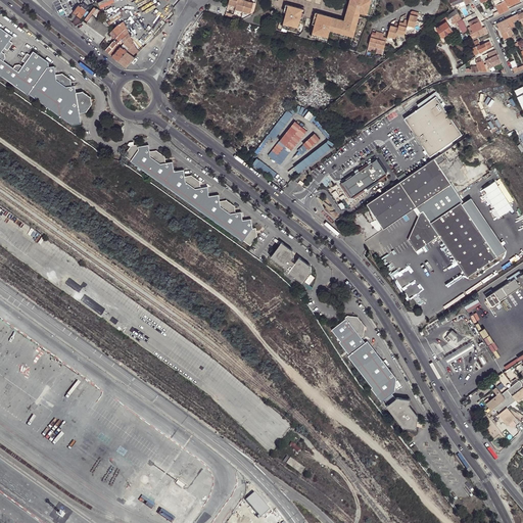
[(229,0),(228,4),(236,6),(235,9),(250,13),(253,3),(249,2),(250,1),(249,0),(241,0),(242,1),(239,0),(229,0)]
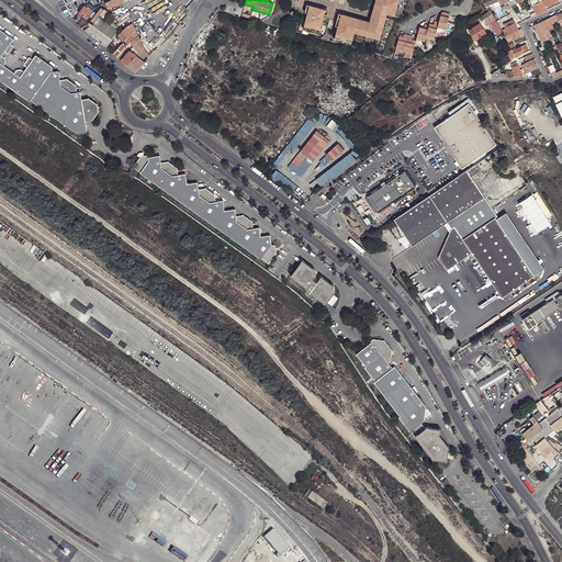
[(369,25),(340,18),(339,22),(335,37),(352,42),(355,32),(366,35),(374,37),(380,40),(384,25),(386,18),(386,14),(397,17),(401,0),(379,0),(375,14),(372,13),(370,21),(369,25)]
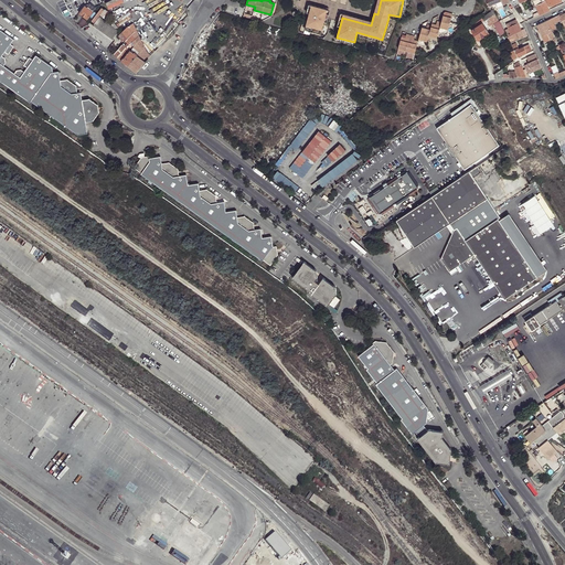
[(532,0),(535,6),(540,14),(550,10),(545,1),(544,0),(532,0)]
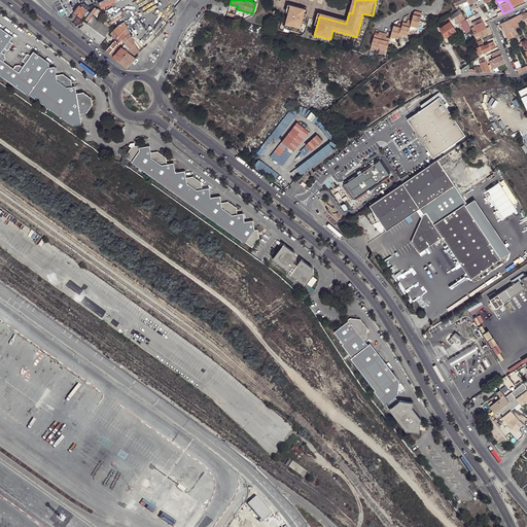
[(90,7),(84,3),(79,6),(86,11),(90,7)]
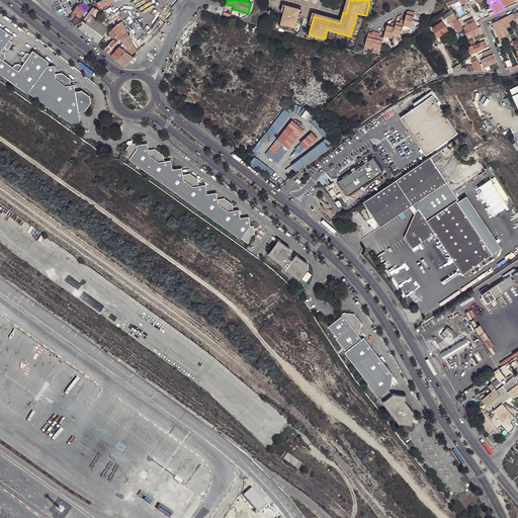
[(85,11),(78,6),(73,11),(80,17),(85,11)]
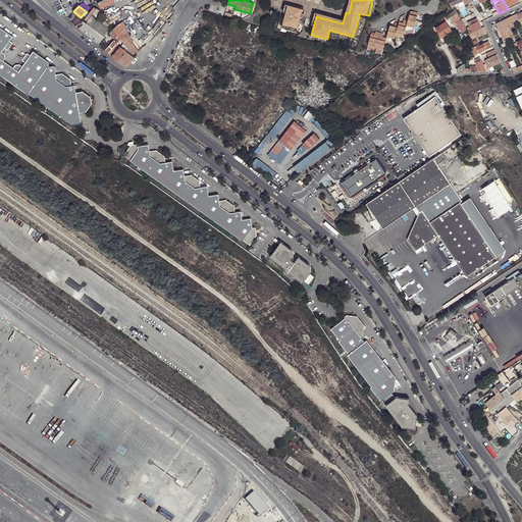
[(301,15),(302,12),(286,8),(285,12),(284,18),(282,25),(297,29),(301,15)]
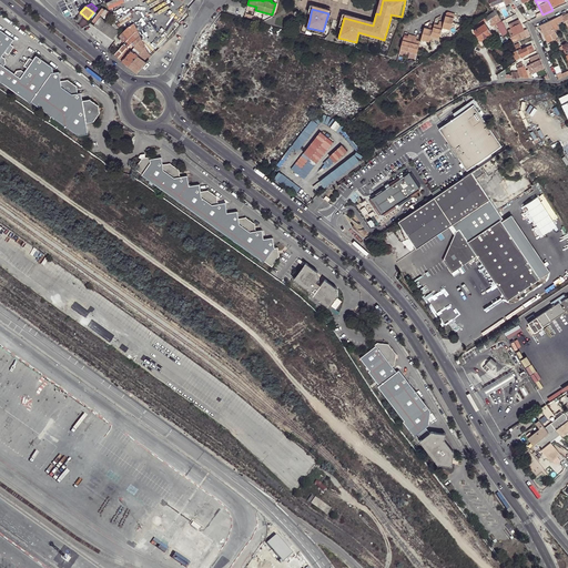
[(496,10),(494,11),(486,18),(487,20),(492,27),(497,23),(500,20),(496,10)]
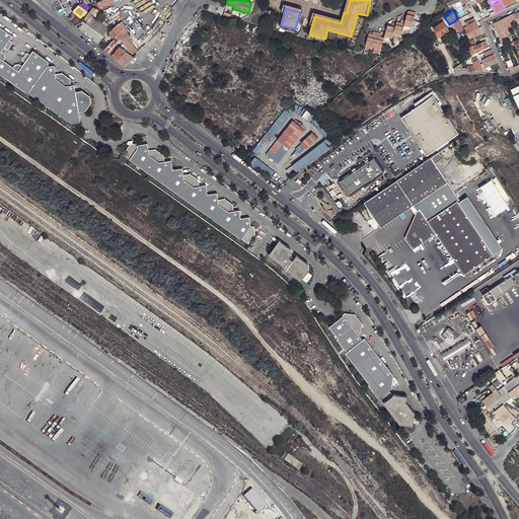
[(412,27),(416,13),(412,12),(411,15),(406,14),(405,20),(401,19),(400,23),(396,22),(396,24),(392,22),(391,26),(387,25),(384,35),(392,38),(393,32),(401,34),(404,24),(412,27)]
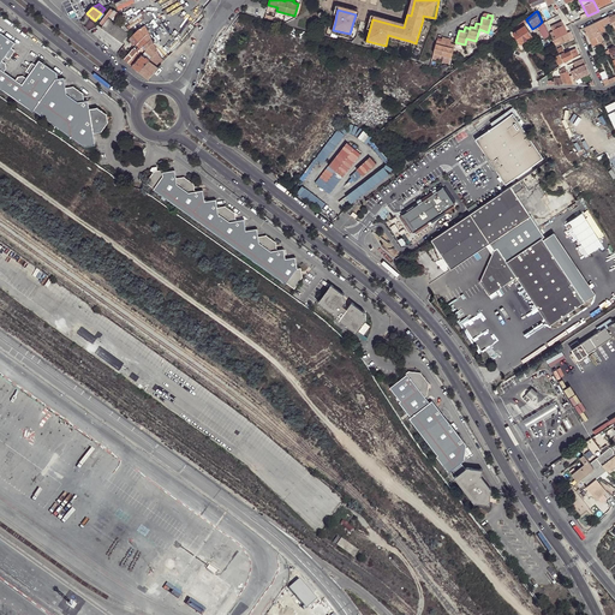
[(374,17),(372,19),(404,28),(405,23),(376,16),(374,17)]
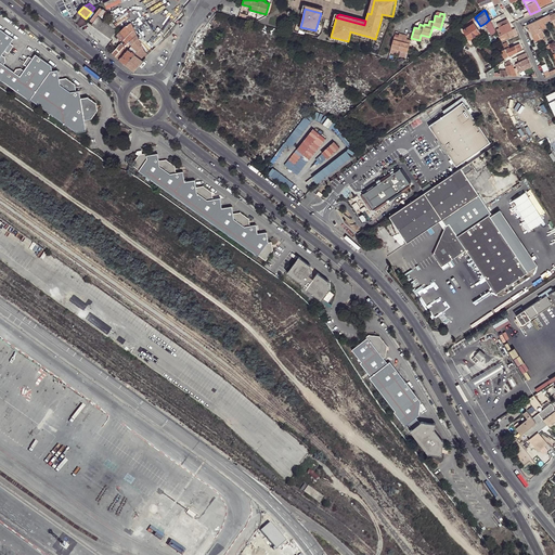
[(550,21),(552,20),(550,15),(549,14),(537,21),(540,26),(544,23),(550,21)]
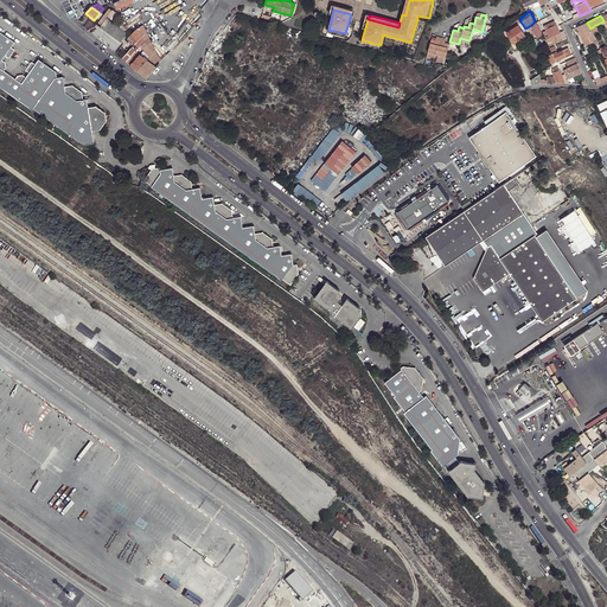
[(108,18),(101,27),(109,33),(116,25),(112,21),(112,20),(108,18)]
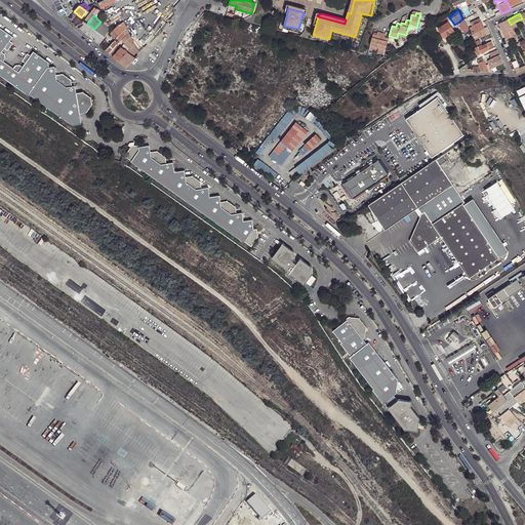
[(448,17),(437,26),(439,28),(448,22),(447,21),(450,19),(448,17)]
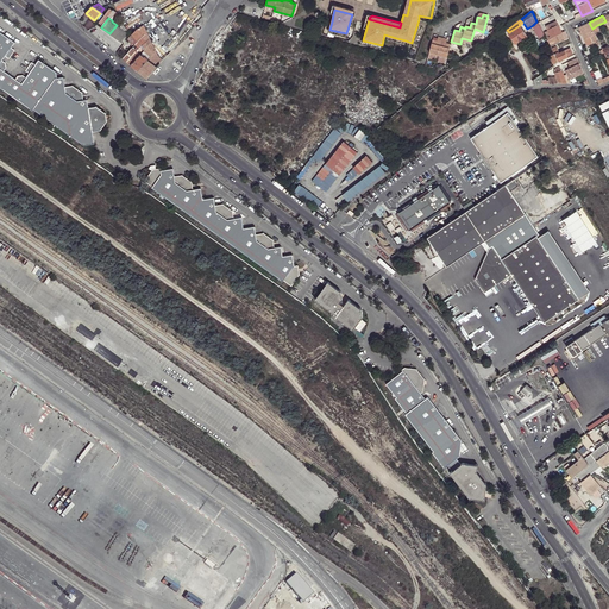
[(541,37),(545,36),(542,31),(540,27),(538,23),(537,22),(533,25),(540,38),(541,37)]
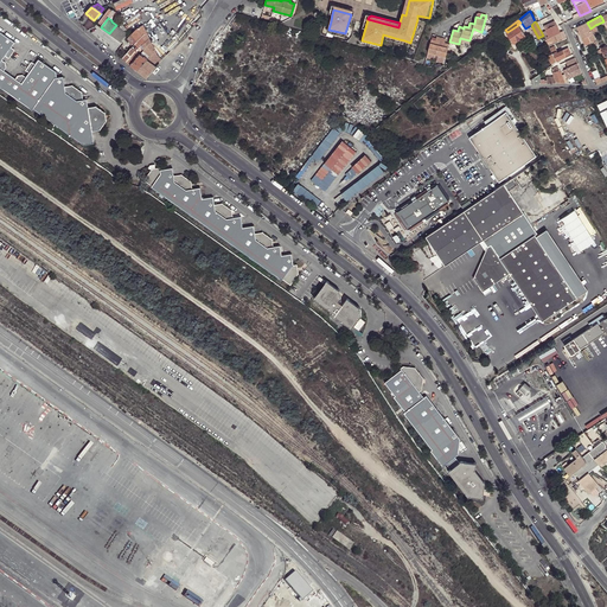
[(583,39),(593,34),(593,33),(590,29),(587,23),(577,27),(583,39)]
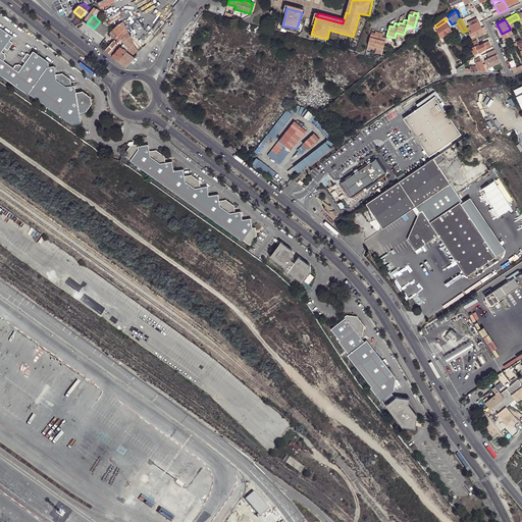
[(108,28),(100,21),(94,29),(104,36),(108,32),(108,28)]
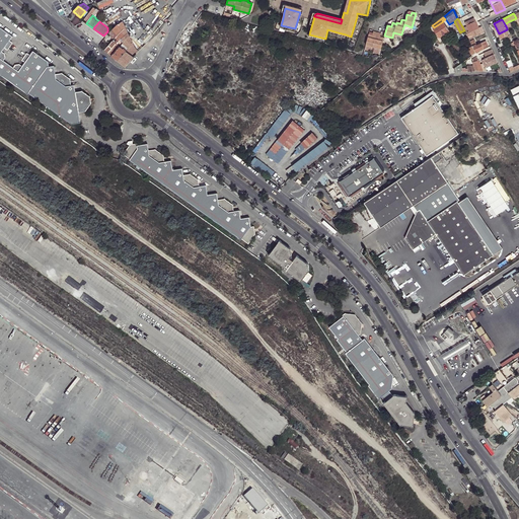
[(113,29),(117,35),(126,28),(123,21),(117,24),(113,29)]
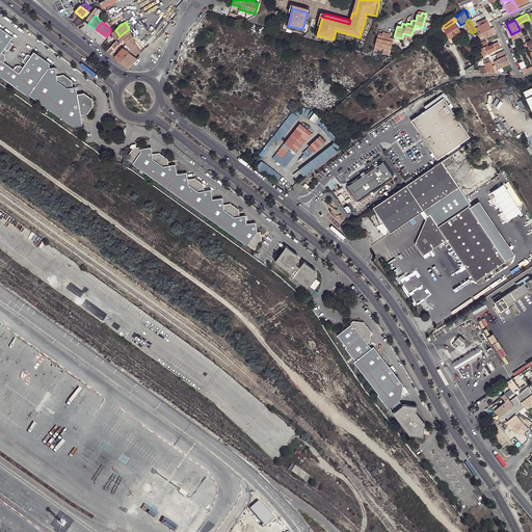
[(460,31),(454,22),(445,28),(450,37),(460,31)]
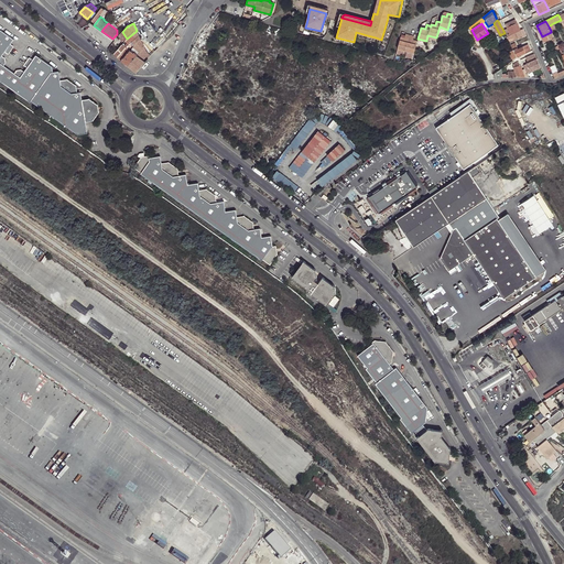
[(520,31),(520,30),(517,23),(507,28),(508,29),(511,35),(512,34),(520,31)]
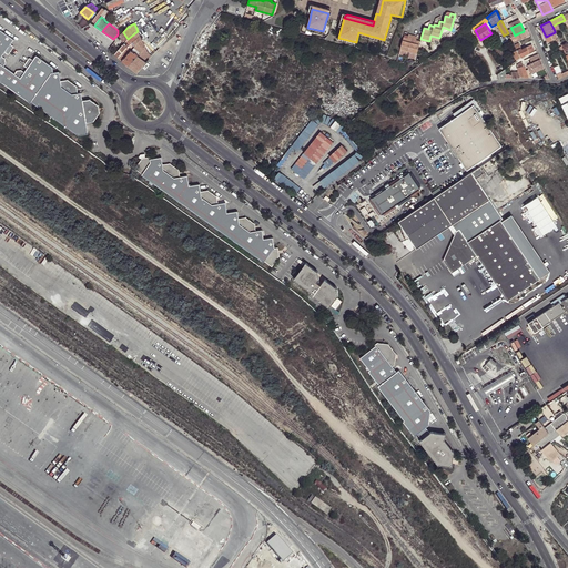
[(0,78),(81,135),(83,135),(85,135),(91,134),(88,122),(97,121),(102,113),(102,105),(93,99),(85,99),(83,92),(81,92),(80,85),(71,79),(64,80),(62,71),(58,72),(56,67),(40,56),(36,61),(32,58),(27,66),(30,69),(27,72),(24,70),(21,71),(19,74),(7,66),(9,62),(9,59),(4,56),(8,51),(11,54),(17,46),(13,43),(17,39),(1,28),(0,28),(0,78)]
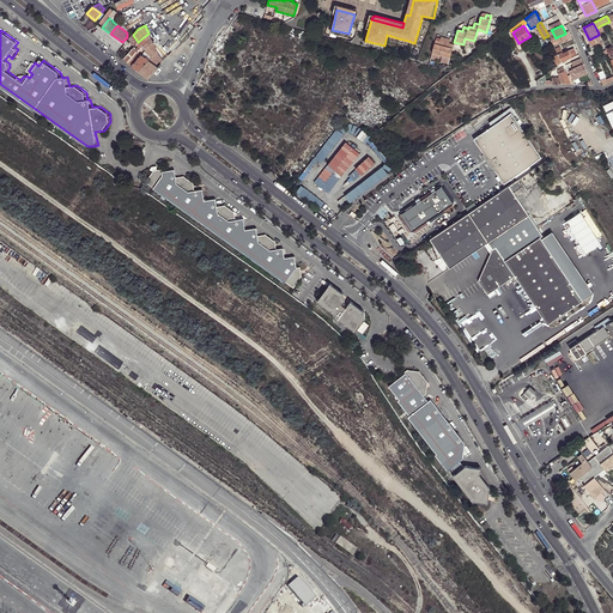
[(138,42),(141,46),(150,37),(149,34),(138,42)]
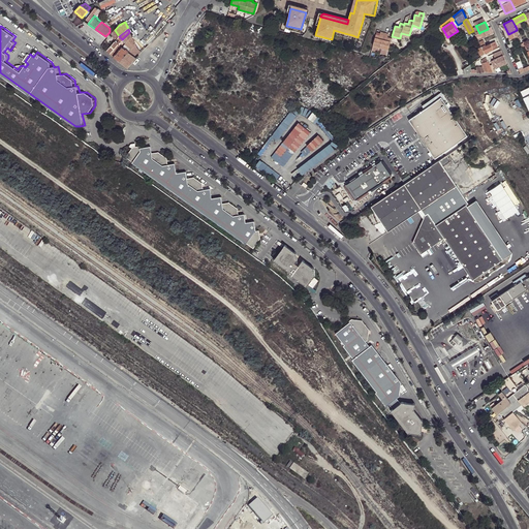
[(88,30),(86,33),(94,40),(96,37),(88,30)]
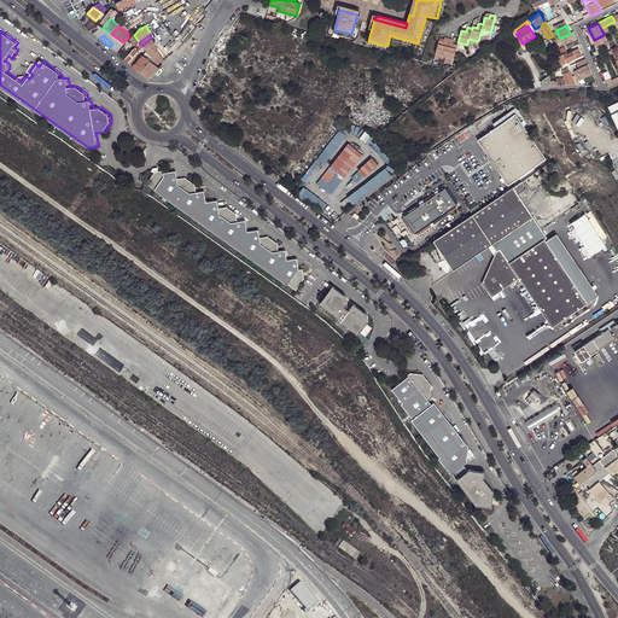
[(596,46),(607,41),(604,35),(594,40),(596,46)]
